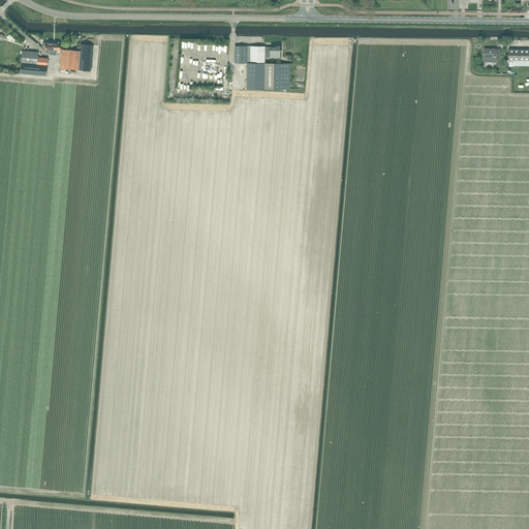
[(42,44),(42,49),(44,50),(47,50),(47,52),(51,55),(52,55),(54,55),(54,48),(54,42),(52,42),(51,42),(49,42),(48,42),(45,42),(44,42),(42,44)]
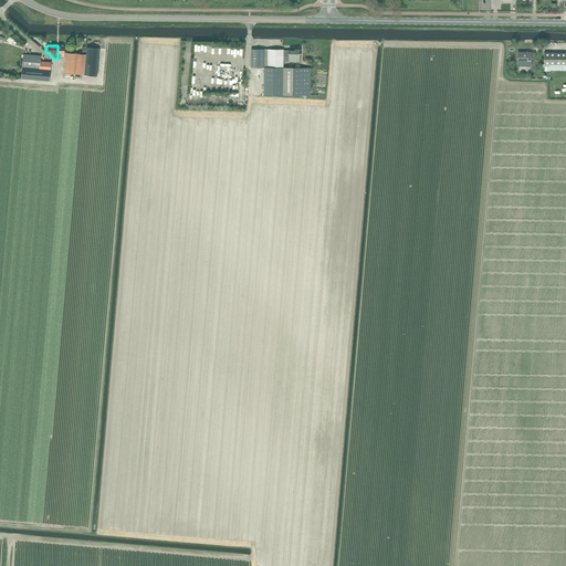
[(65,52),(64,73),(74,73),(97,75),(100,49),(86,48),(86,54),(65,52)]
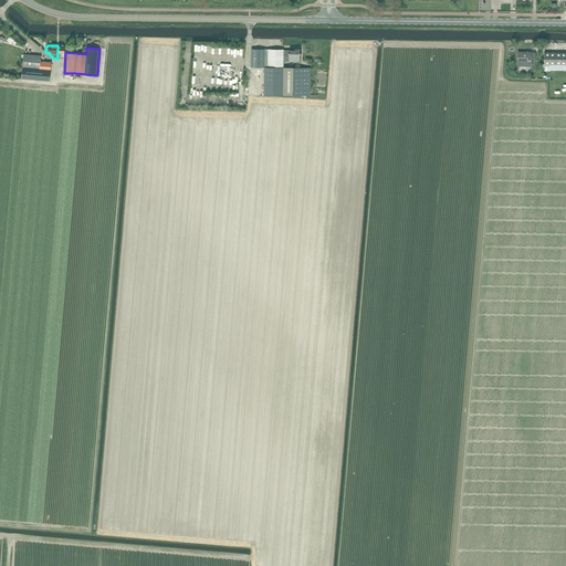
[(264,50),(251,49),(251,67),(264,67),(263,94),(310,95),(311,69),(283,67),(283,55),(284,55),(284,54),(287,54),(287,55),(289,55),(289,61),(300,61),(300,56),(300,50),(295,50),(295,51),(289,51),(283,51),(283,50),(269,50),(264,50)]
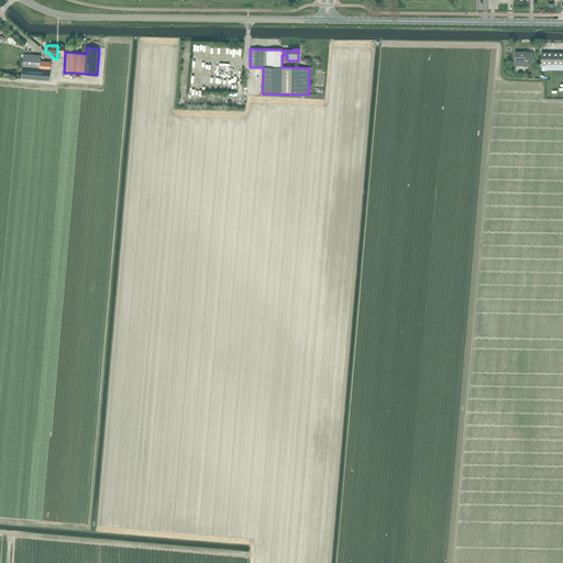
[(515,61),(515,65),(528,66),(528,61),(528,52),(525,52),(523,52),(515,52),(515,61)]
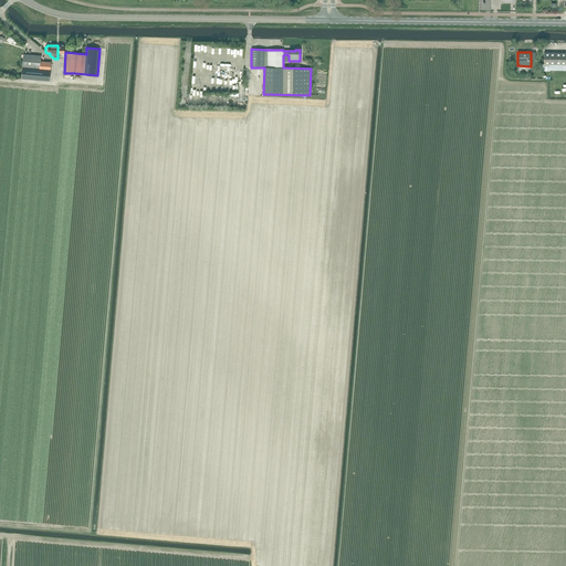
[(565,64),(565,56),(565,52),(544,53),(544,64),(565,64)]
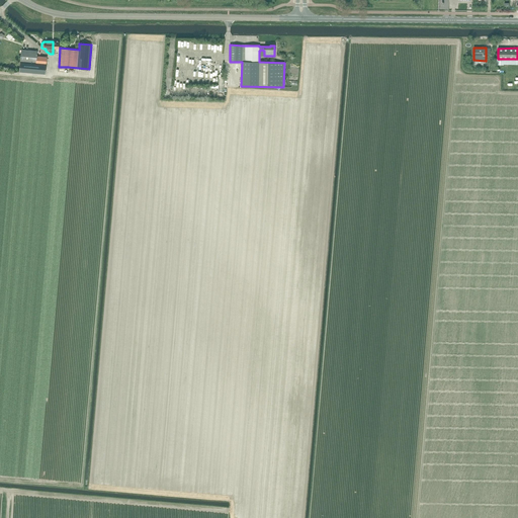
[(20,62),(19,72),(46,74),(46,70),(47,63),(47,57),(41,57),(40,64),(36,64),(37,57),(37,52),(21,50),(20,62)]
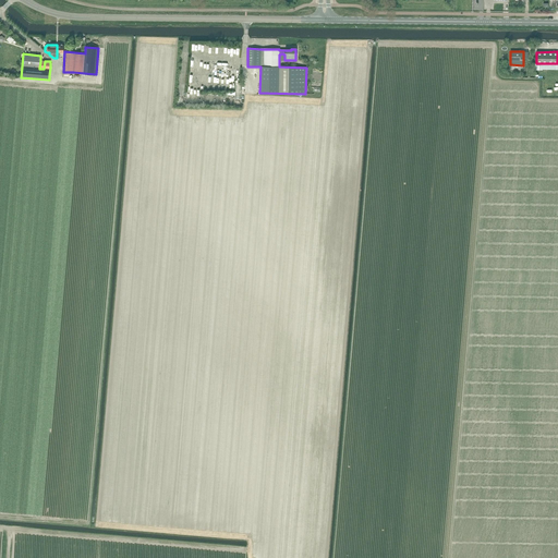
[(239,69),(240,63),(215,56),(214,62),(218,63),(216,71),(220,72),(218,81),(227,83),(227,82),(233,84),(238,72),(241,73),(242,70),(239,69)]
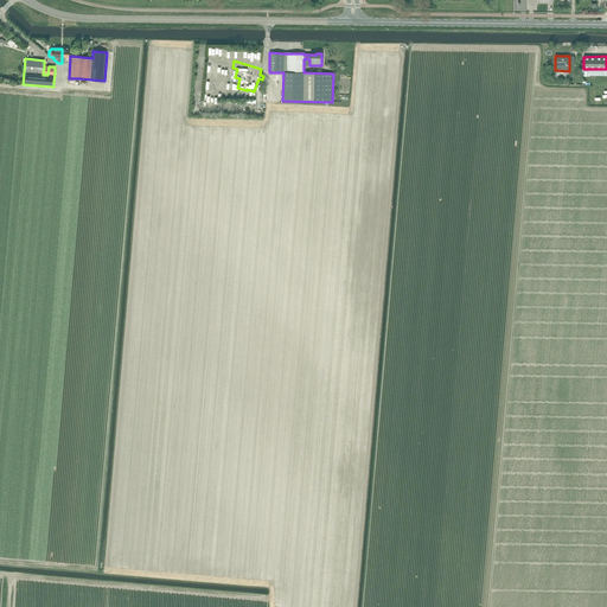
All buildings are outlined.
